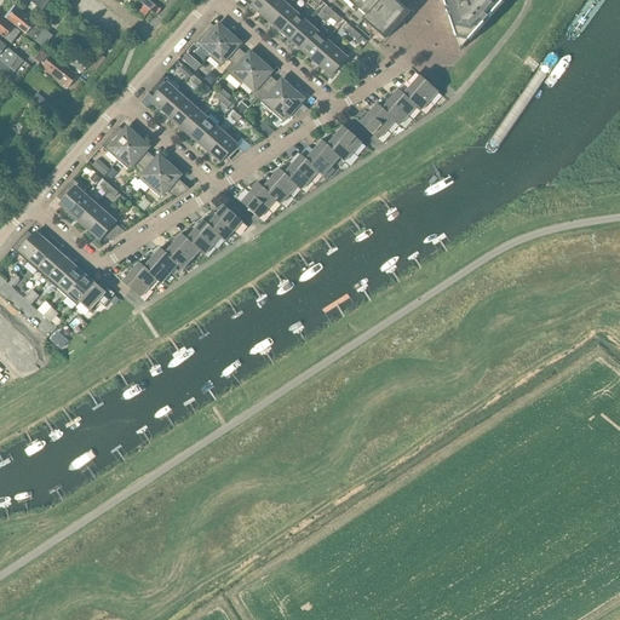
[(28,0),(42,11),(51,0),(28,0)]
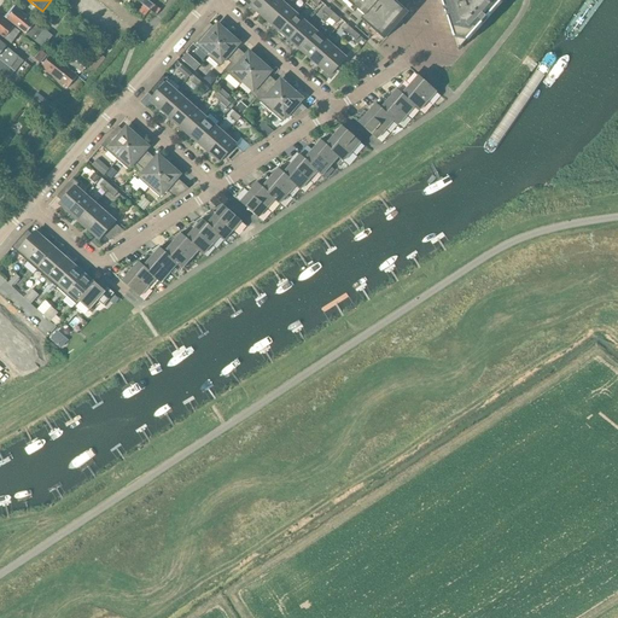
[(126,0),(129,3),(130,0),(136,0),(144,5),(150,10),(153,5),(147,0),(126,0)]
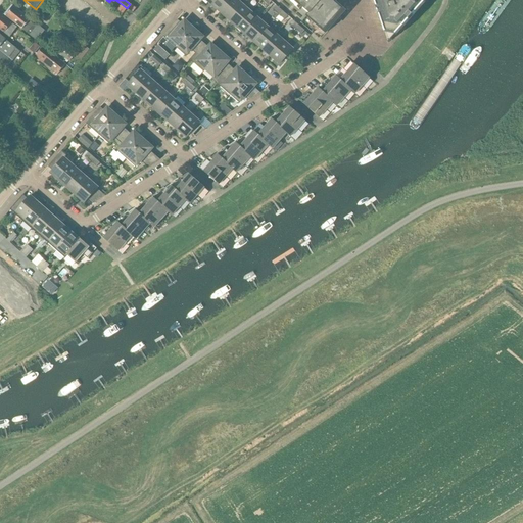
[(233,0),(218,0),(214,6),(222,13),(233,0)]
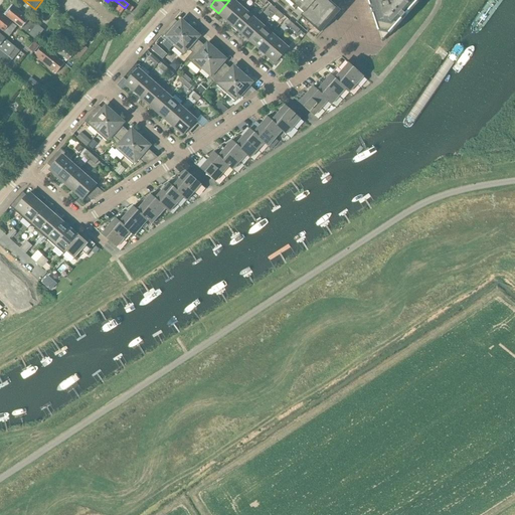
[(229,0),(219,11),(218,13),(225,20),(238,5),(232,0),(229,0)]
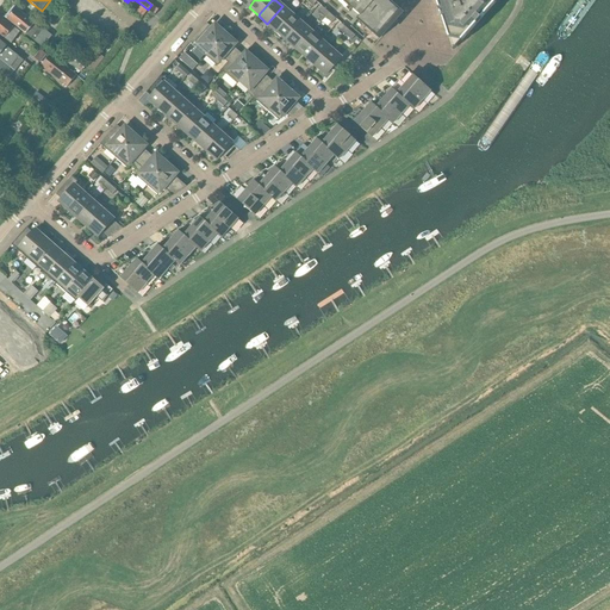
[(403,13),(387,0),(335,0),(349,12),(352,8),(360,16),(356,19),(380,39),(403,13)]
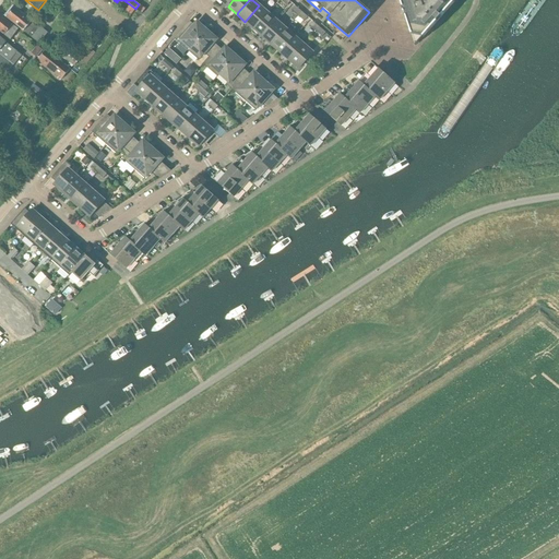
[(451,3),(454,0),(397,0),(402,12),(409,34),(414,46),(423,36),(451,3)]
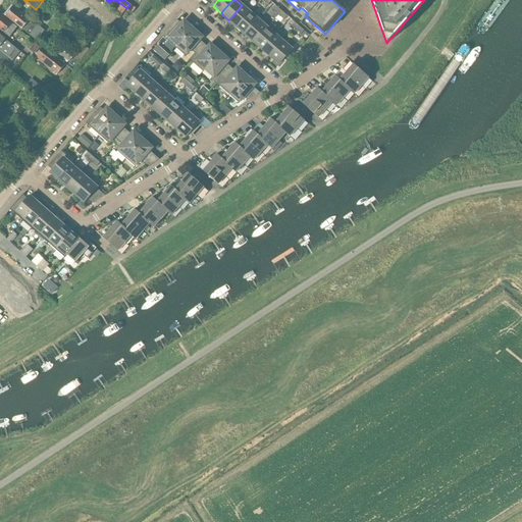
[(242,5),(228,20),(229,20),(238,28),(251,13),(253,10),(245,3),(244,3),(242,5)]
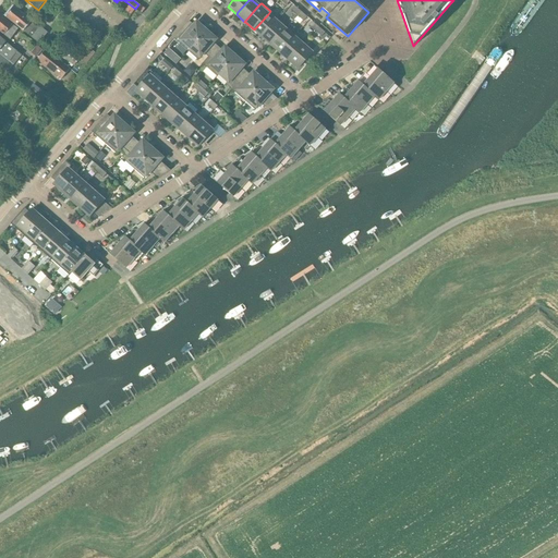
[(129,17),(135,10),(130,4),(123,13),(129,17)]
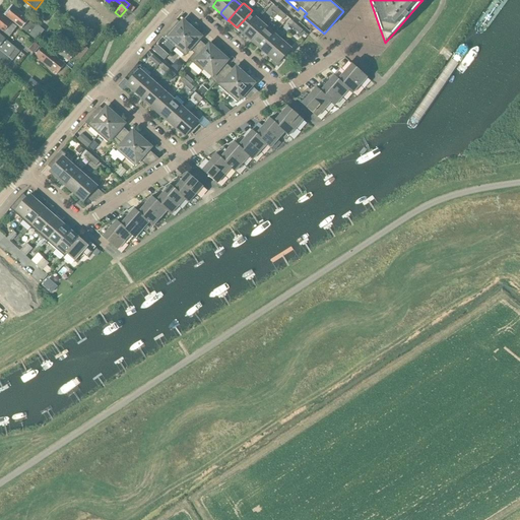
[(129,4),(126,8),(126,9),(132,13),(135,8),(129,4)]
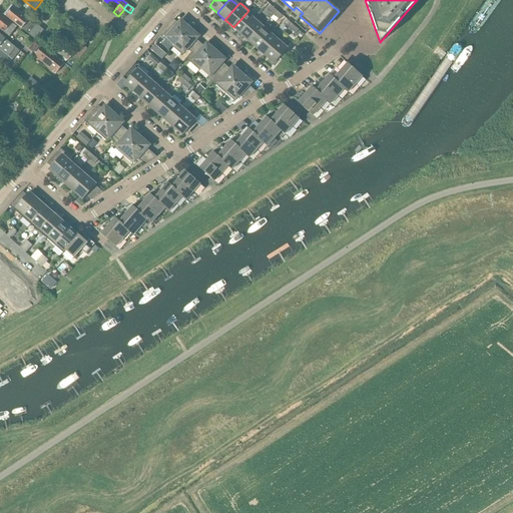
[(33,23),(29,20),(12,6),(5,15),(22,29),(26,31),(25,32),(29,34),(29,35),(36,40),(44,30),(37,24),(36,25),(33,23)]
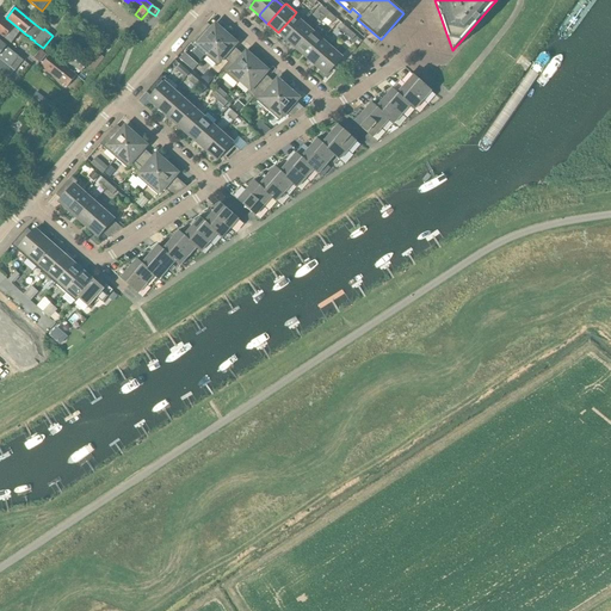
[(326,17),(329,13),(322,7),(319,11),(326,17)]
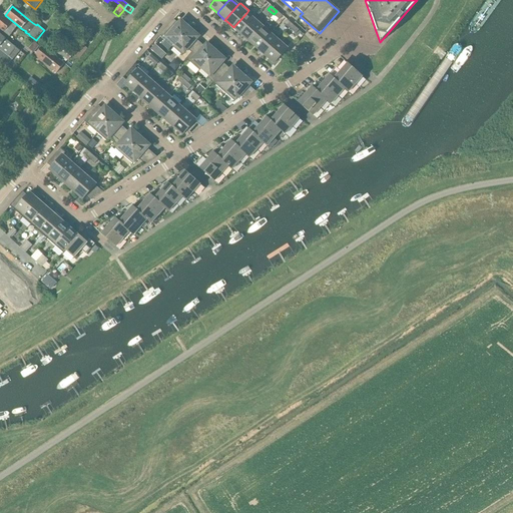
[(277,11),(274,14),(280,20),(283,16),(277,11)]
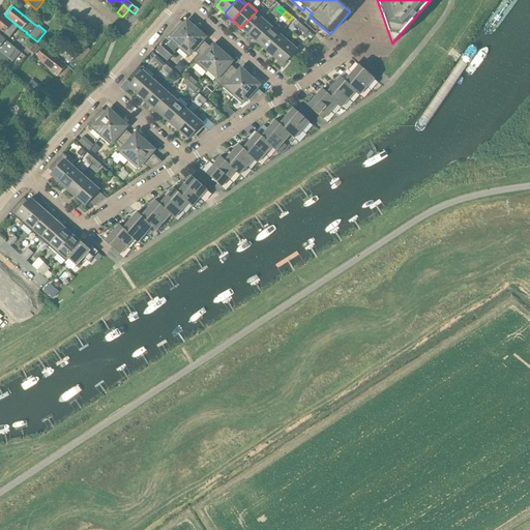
[(0,30),(9,37),(17,28),(0,13),(0,30)]
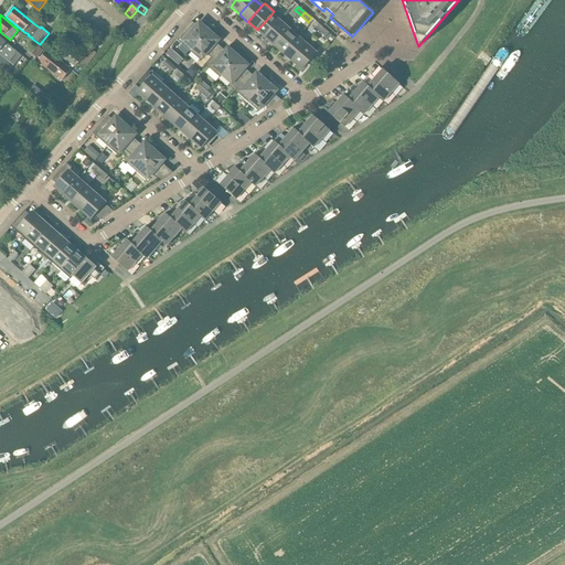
[(272,14),(257,30),(266,38),(272,32),(280,22),(272,14)]
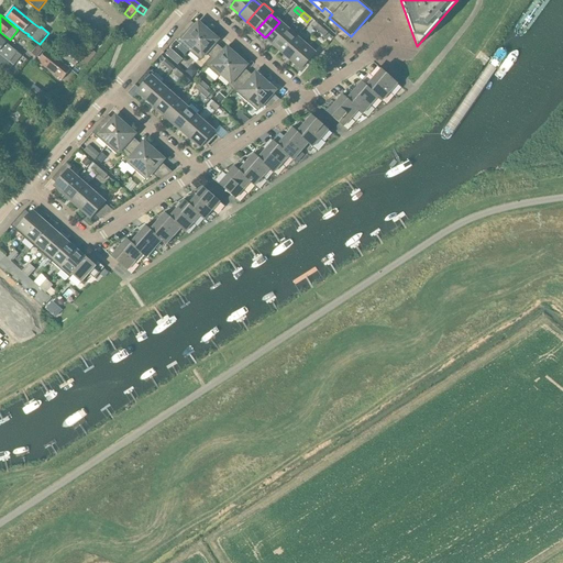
[(190,52),(208,32),(203,29),(205,28),(198,23),(196,26),(190,21),(175,40),(190,52)]
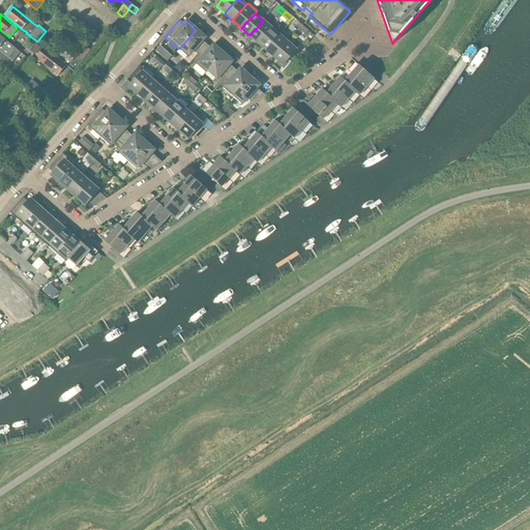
[(255,30),(249,35),(258,42),(271,28),(263,21),(255,30)]
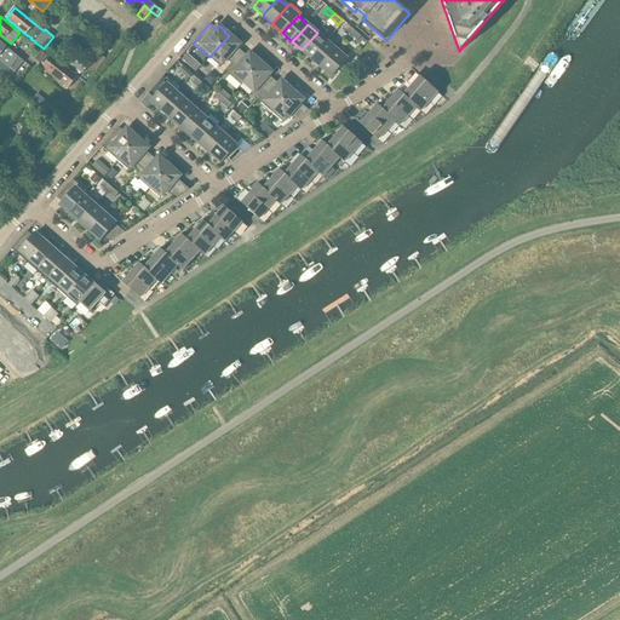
[(350,35),(354,30),(348,24),(343,29),(350,35)]
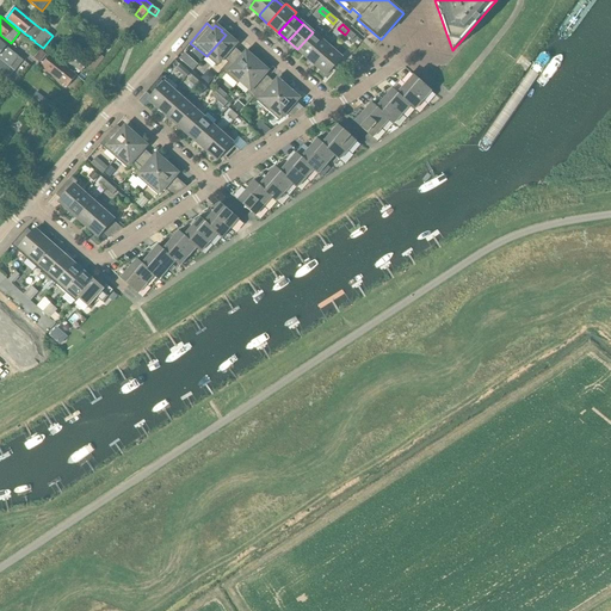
[(313,32),(297,49),(307,59),(308,59),(322,41),(325,38),(315,29),(313,32)]
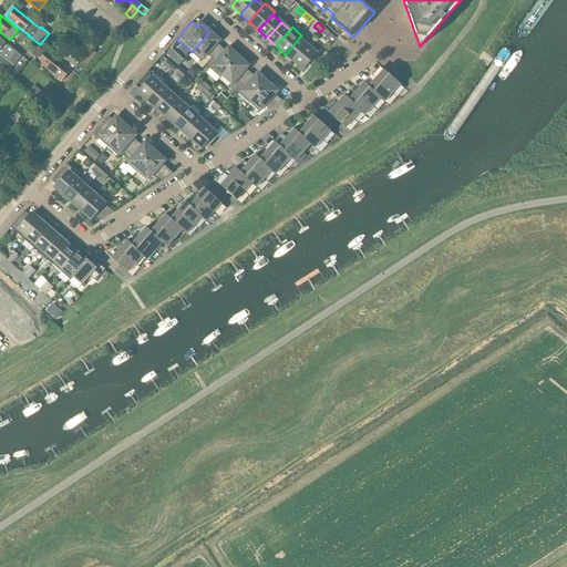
[(323,28),(320,32),(327,38),(330,33),(323,28)]
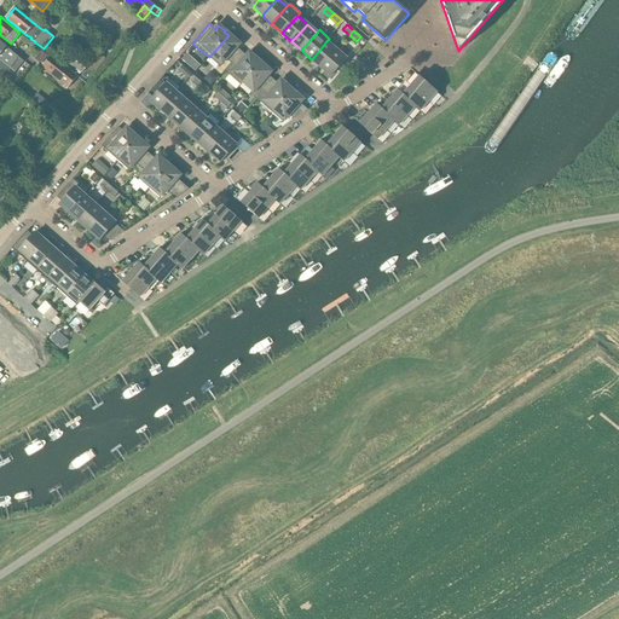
[(231,64),(242,52),(237,47),(239,44),(233,39),(232,40),(229,35),(209,57),(220,67),(226,59),(231,64)]
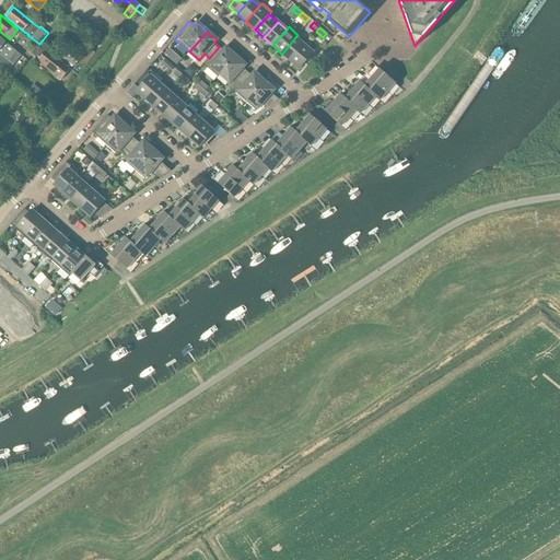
[(0,37),(0,54),(13,66),(22,56),(0,37)]
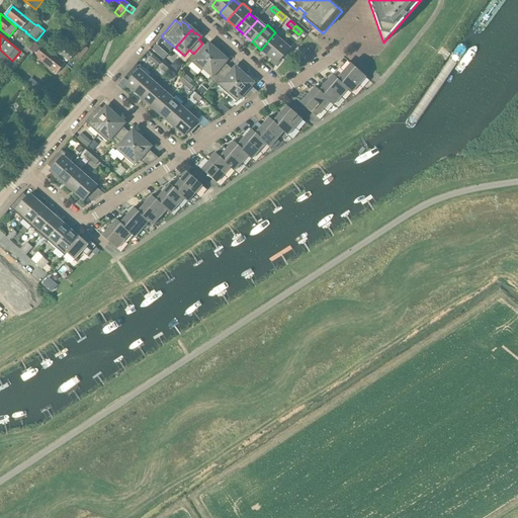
[(273,34),(261,50),(268,57),(281,41),(273,34)]
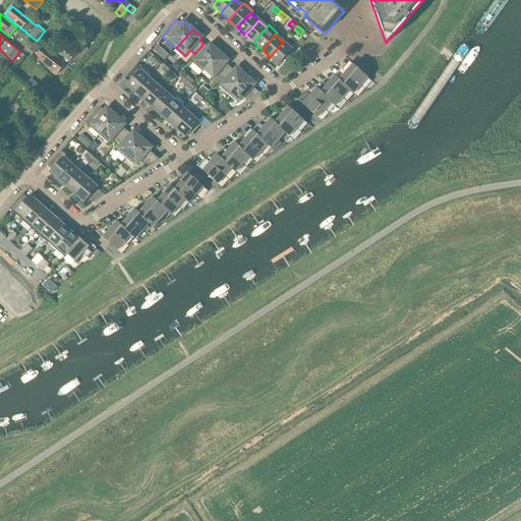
[(283,42),(270,57),(279,64),(292,50),(283,42)]
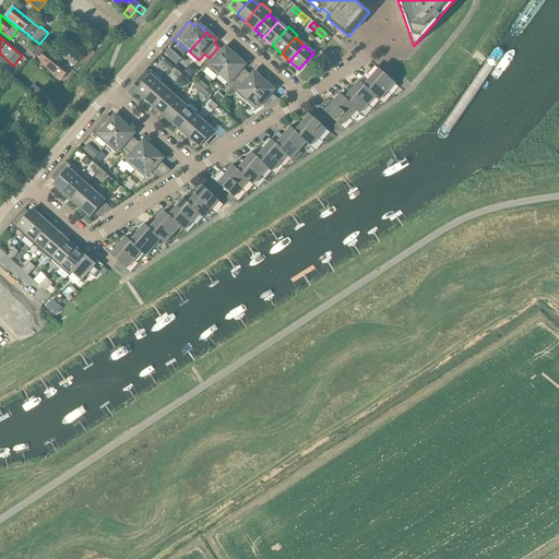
[(74,66),(80,59),(66,47),(60,55),(74,66)]
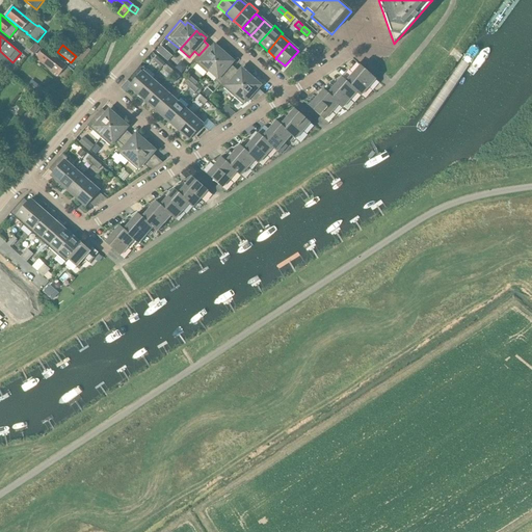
[(85,58),(90,51),(83,45),(77,52),(75,55),(82,60),(82,61),(85,58)]
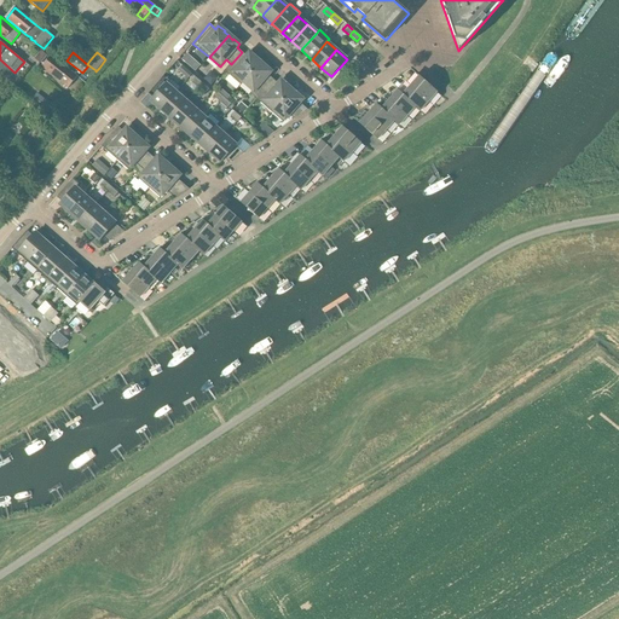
[(243,82),(260,63),(255,59),(256,58),(249,53),(247,56),(242,52),(231,64),(224,71),(241,86),(243,82)]
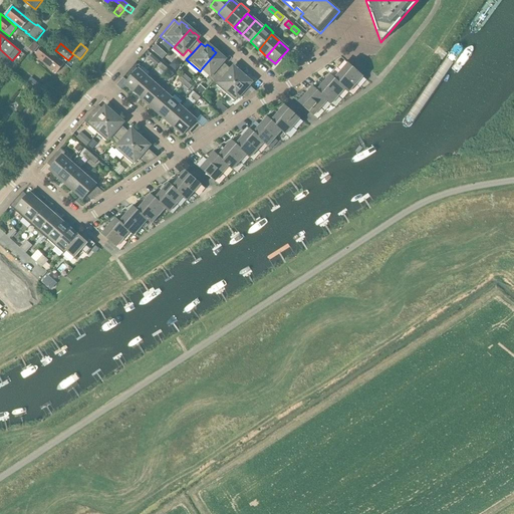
[(56,73),(64,63),(42,46),(34,55),(56,73)]
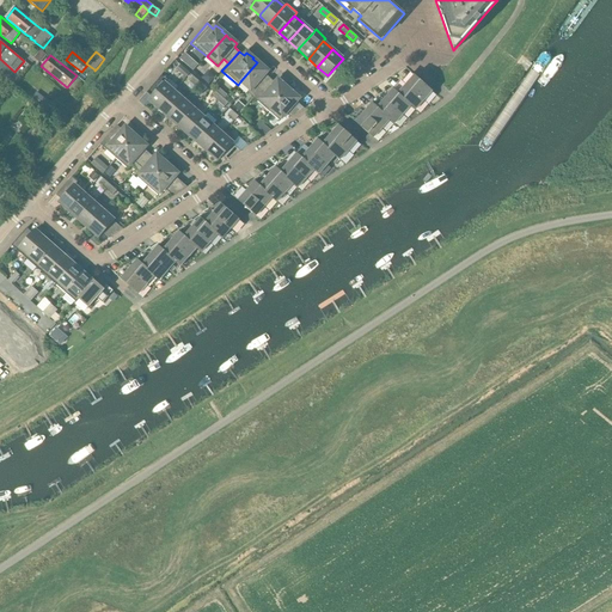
[(254,98),(270,79),(265,74),(268,72),(262,66),(261,67),(257,62),(240,81),(250,90),(248,93),(254,98)]
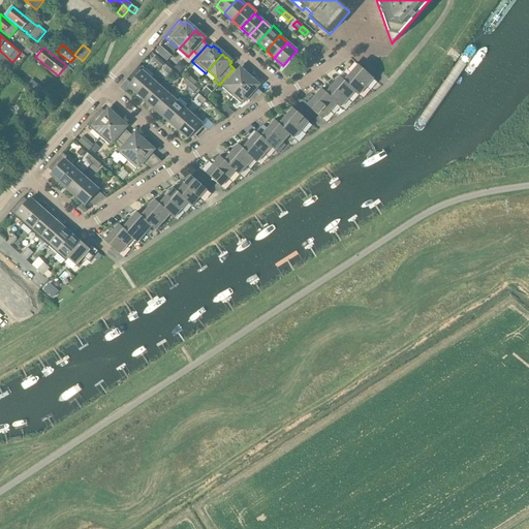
[(161,67),(164,64),(156,57),(153,61),(161,67)]
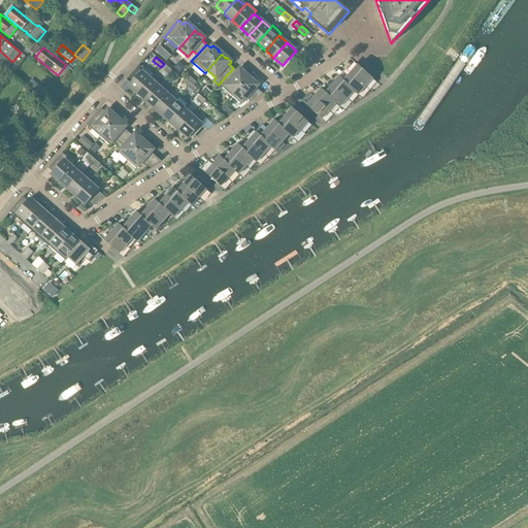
[(137,94),(151,79),(142,72),(145,70),(139,65),(126,80),(131,85),(129,87),(137,94)]
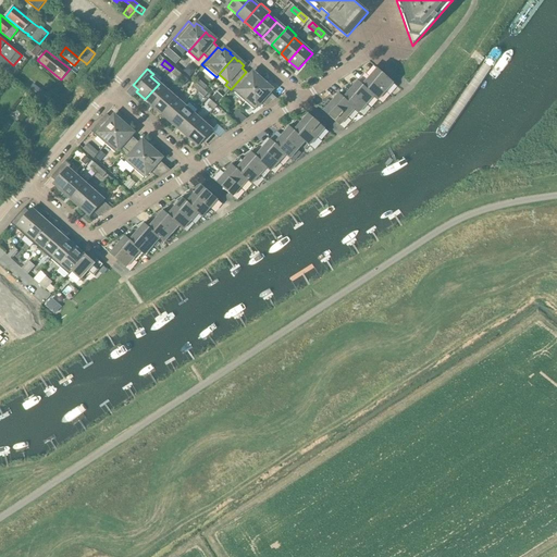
[(370,71),(366,73),(372,79),(386,93),(394,83),(391,81),(378,69),(373,73),(370,71)]
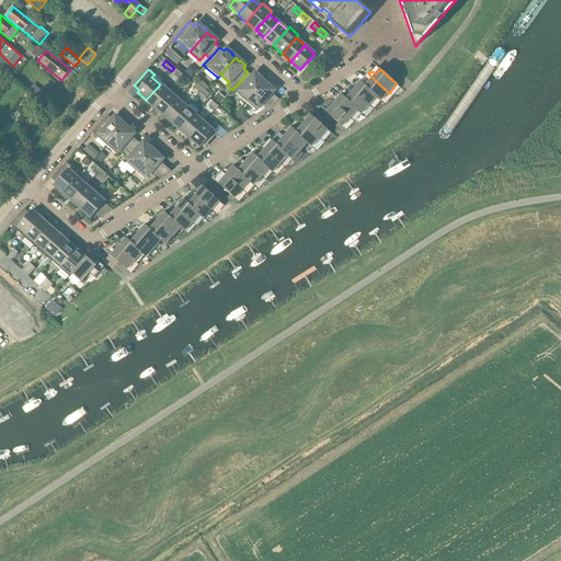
[(180,80),(183,76),(176,70),(173,75),(180,80)]
